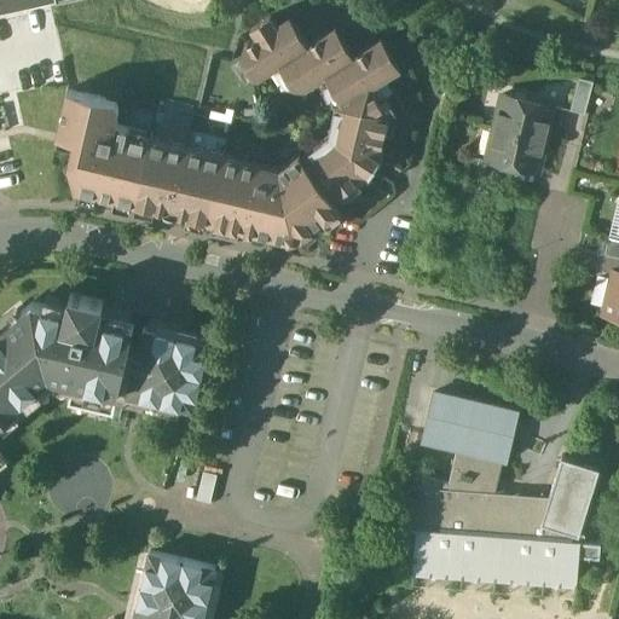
[(0,0),(0,17),(52,6),(57,6),(56,0),(0,0)]
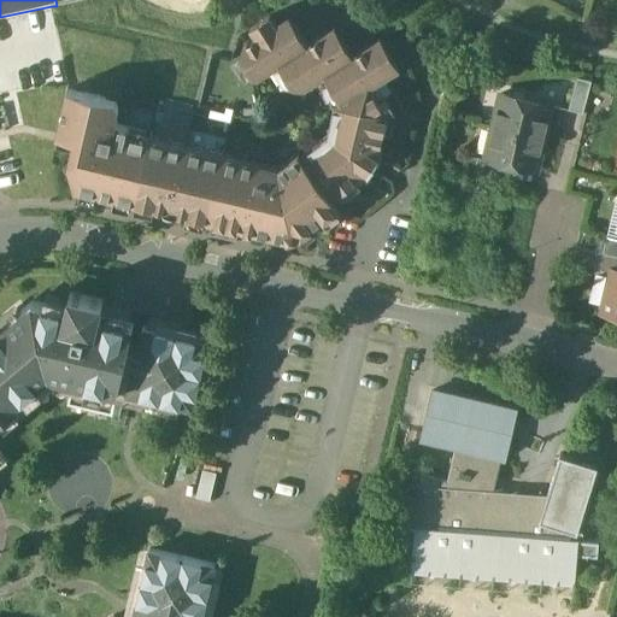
[(291,16),(276,24),(270,15),(251,27),(257,36),(245,45),(241,57),(253,76),(258,77),(280,64),(280,63),(309,45),(309,43),(291,16)]
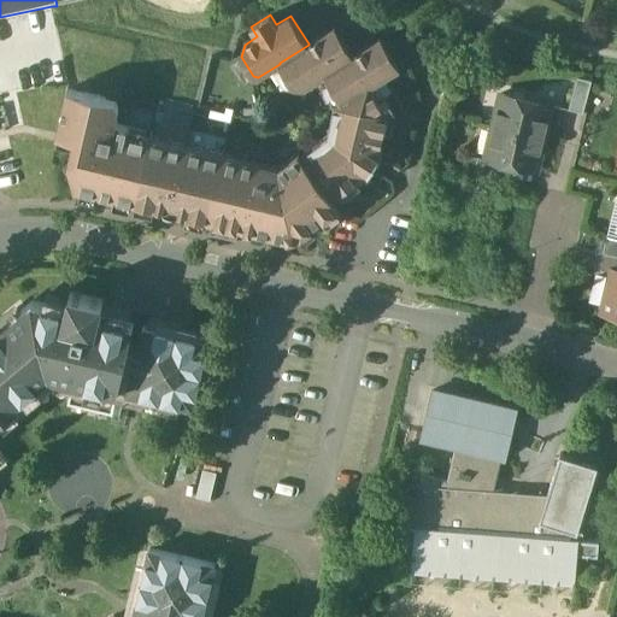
[(354,56),(336,27),(309,43),(309,45),(280,63),(280,64),(293,86),(304,88),(325,75),(325,74),(354,56)]
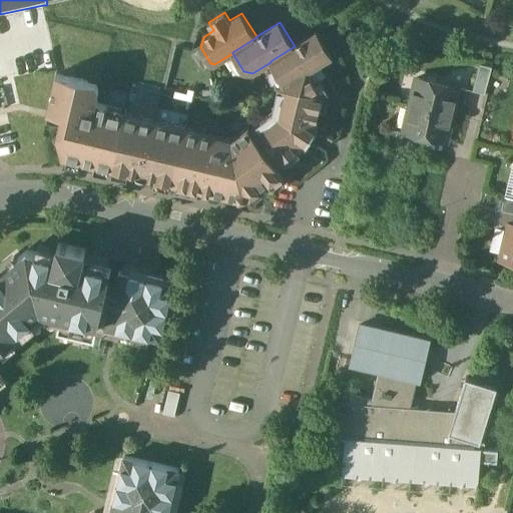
[(318,31),(295,46),(271,61),(271,62),(284,84),(285,85),(307,71),(307,72),(309,71),(333,56),(318,31)]
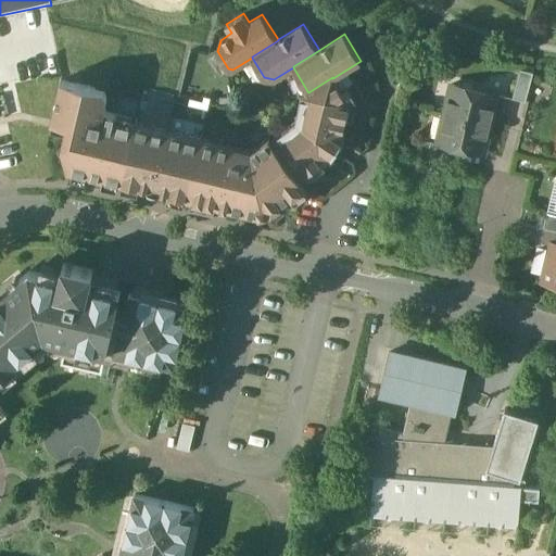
[(521,70),(513,99),(526,102),(533,74),(521,70)]
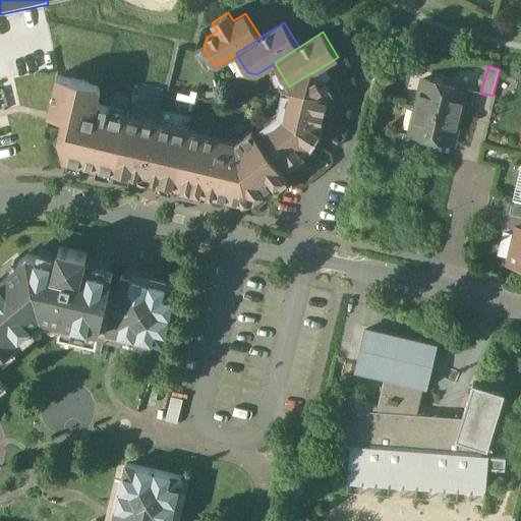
[(311,72),(289,87),(288,85),(283,89),(277,114),(254,130),(282,167),(303,151),(304,152),(311,147),(322,132),(324,124),(322,124),(329,97),(313,72),(311,73),(311,72)]
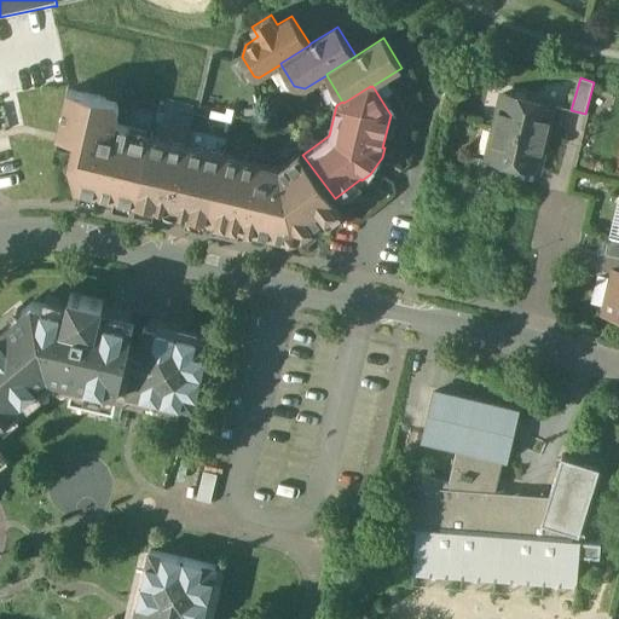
[(132,127),(117,123),(120,110),(117,99),(69,88),(58,134),(76,139),(70,161),(76,189),(136,202),(151,137),(133,132),(132,127)]
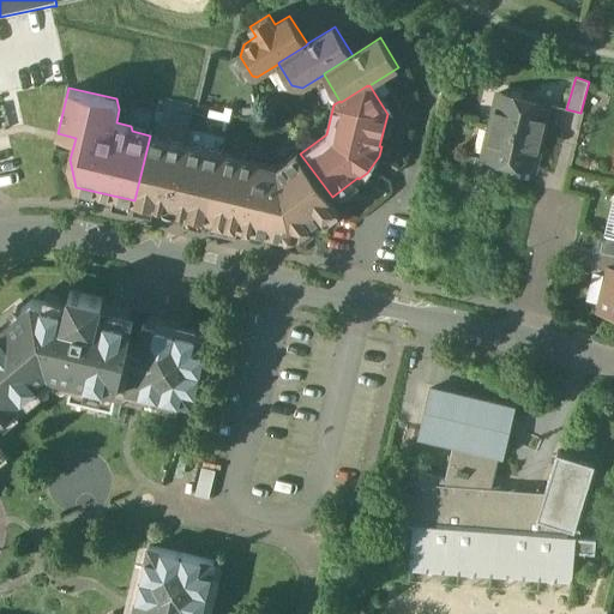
[(551,106),(499,94),(492,126),(542,138),(551,106)]
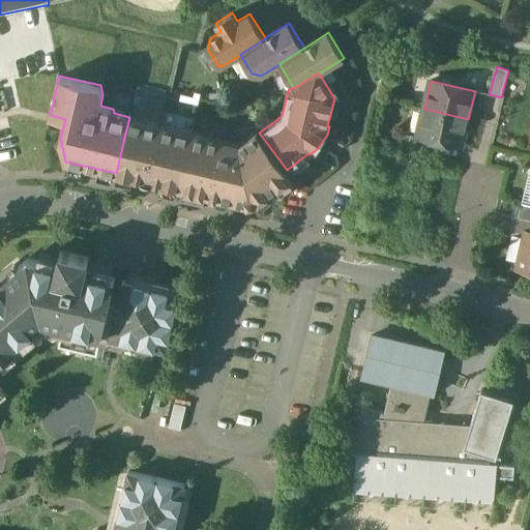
[(468,119),(424,109),(417,137),(435,141),(462,147),(468,119)]
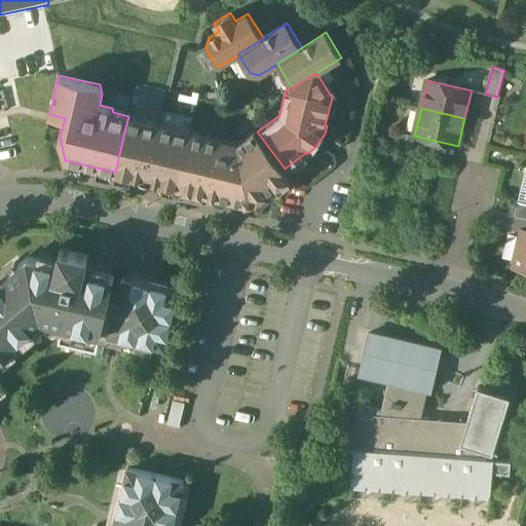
[(191,130),(128,116),(115,172),(178,187),(191,130)]
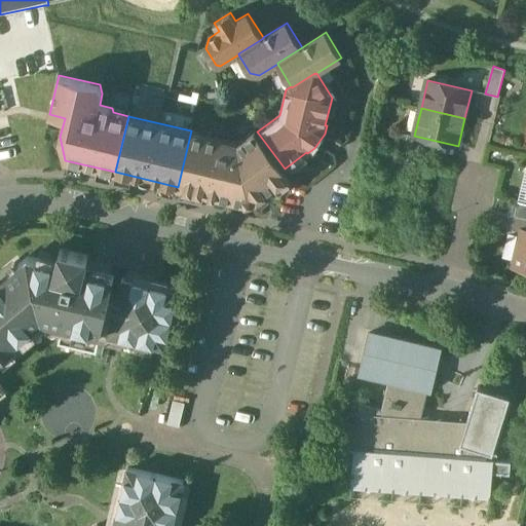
[(238,142),(191,130),(178,187),(183,188),(183,186),(179,185),(180,183),(210,190),(210,192),(204,191),(204,193),(209,194),(210,195),(210,194),(216,196),(217,197),(218,196),(246,203),(248,203),(248,202),(253,201),(253,202),(255,201),(258,199),(256,196),(265,190),(267,192),(277,185),(275,182),(285,176),(287,179),(290,176),(285,168),(257,132),(255,129),(238,142)]
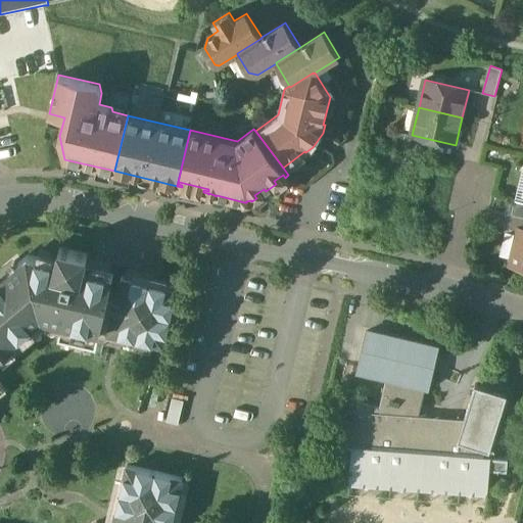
[(412,135),(394,131),(391,143),(427,151),(429,139),(412,135)]
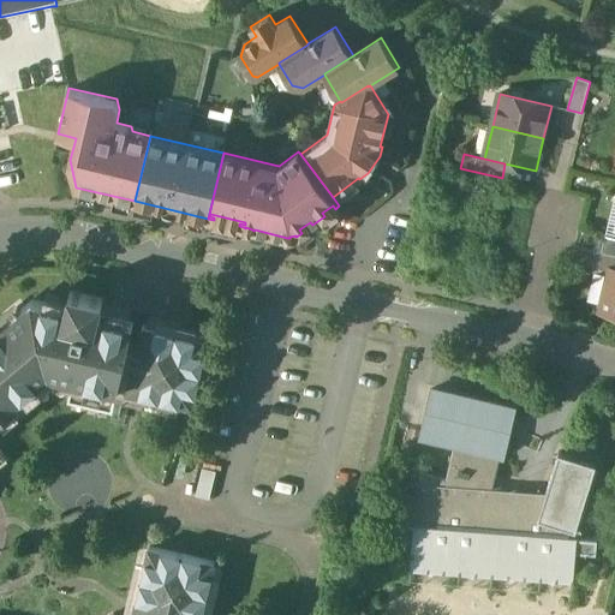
[(614,238),(605,237),(601,254),(605,255),(605,254),(614,256),(614,238)]
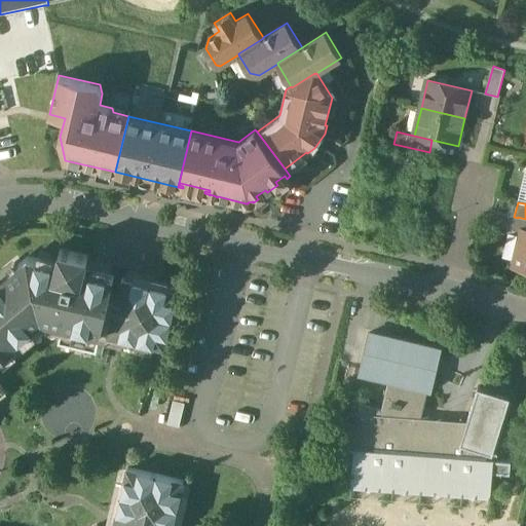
[(514,217),(494,212),(491,224),(515,230),(518,218),(514,217)]
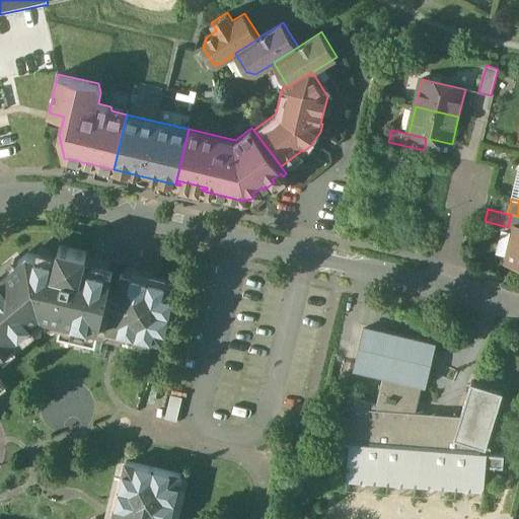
[(518,216),(511,214),(511,215),(508,227),(515,228),(518,228),(518,216)]
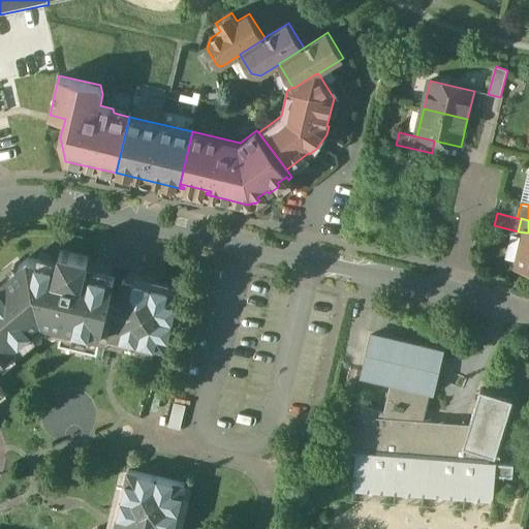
[(528,232),(525,232),(517,269),(528,271),(528,232)]
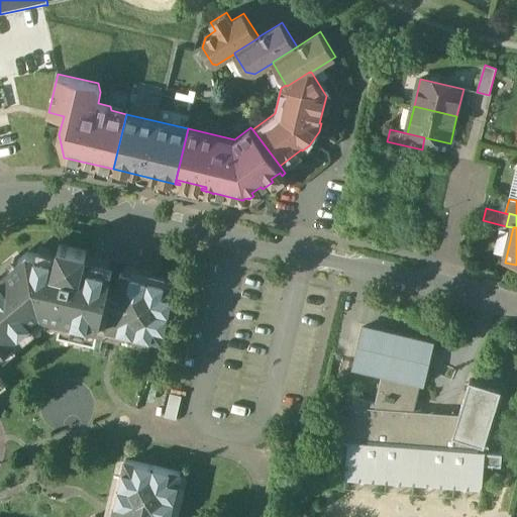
[(0,516),(0,352),(15,340),(13,338),(42,314),(99,328),(105,305),(107,295),(112,273),(84,266),(87,252),(59,245),(56,260),(27,252),(0,275),(0,516)]
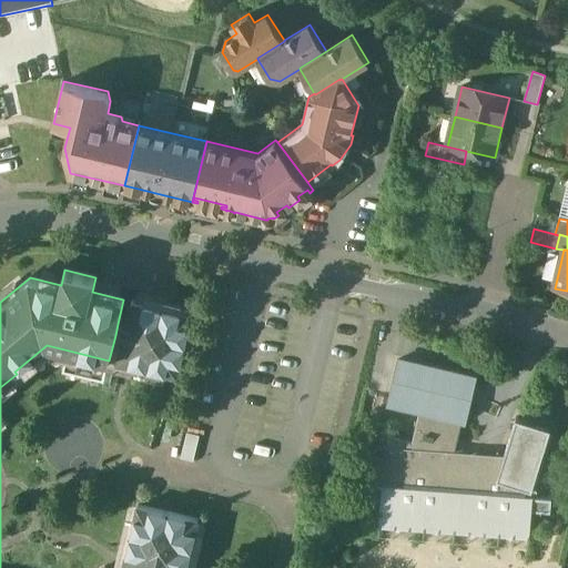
[(192,316),(132,302),(127,326),(118,324),(115,335),(123,337),(118,362),(179,376),(192,316)]
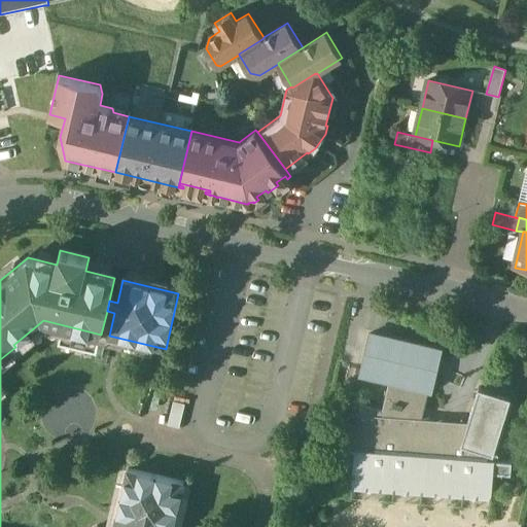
[(0,400),(7,395),(0,386),(0,364),(44,328),(62,332),(59,345),(97,354),(101,335),(43,320),(13,345),(15,347),(0,359),(0,400)]
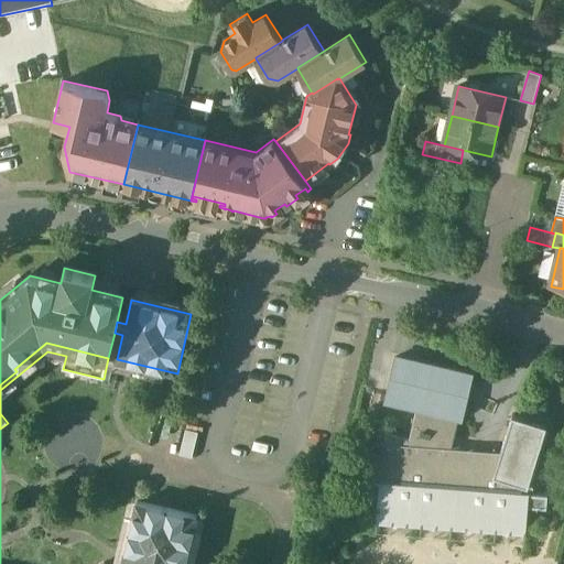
[(474,376),(396,357),(384,400),(418,408),(410,440),(451,449),(458,418),(463,419),(474,376)]
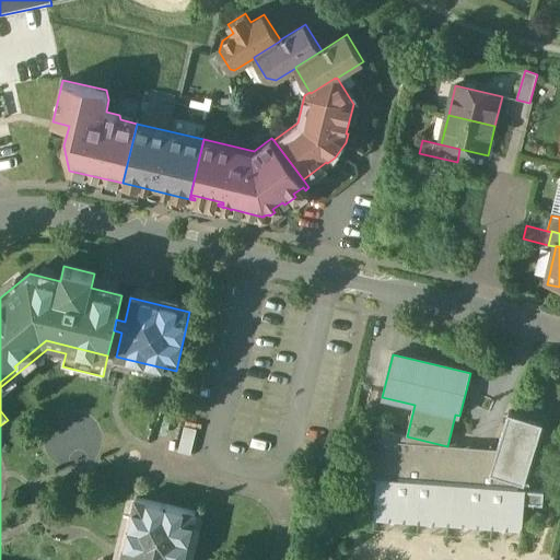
[(544,422),(509,412),(497,451),(490,473),(525,483),(544,422)]
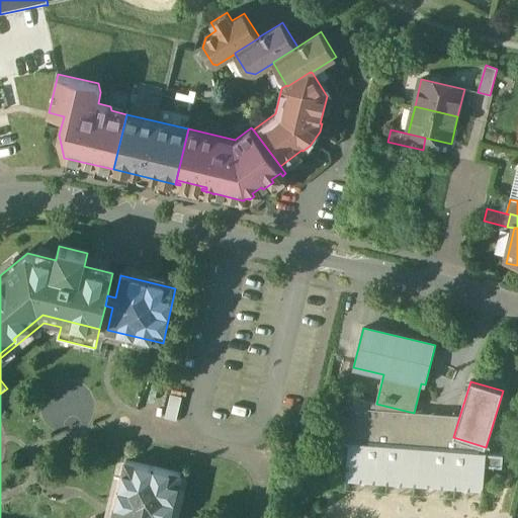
[(182,398),(171,395),(165,418),(177,421),(182,398)]
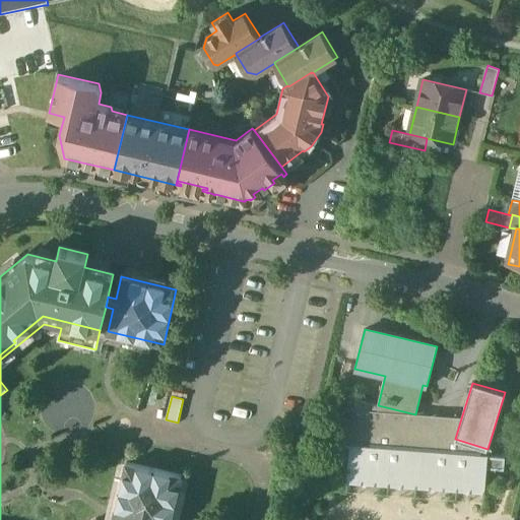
[(378,405),(351,399),(347,417),(431,438),(435,418),(419,415),(415,414),(378,405)]
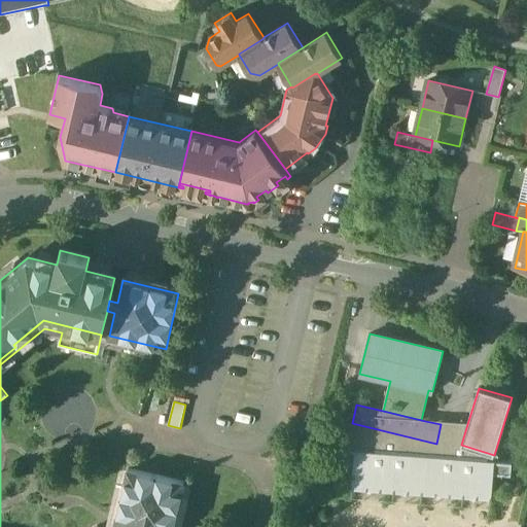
[(467,424),(425,421),(441,424),(436,444),(352,423),(346,449),(492,461),(494,455),(461,445),(467,424)]
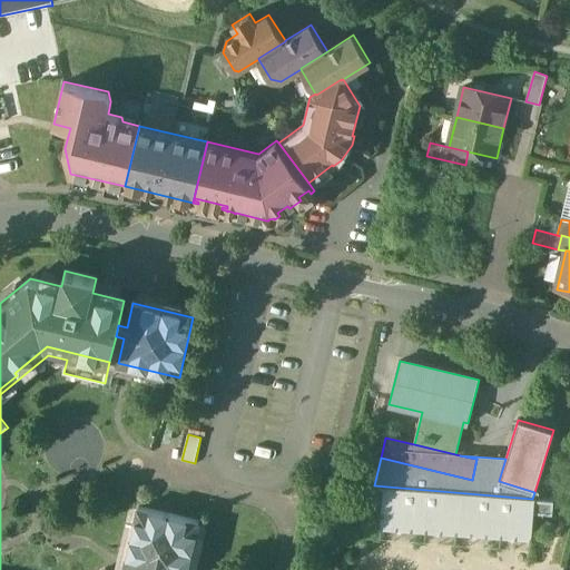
[(374,485),(373,485),(372,500),(383,501),(381,530),(532,541),(534,512),(553,514),(554,500),(532,499),(374,485)]
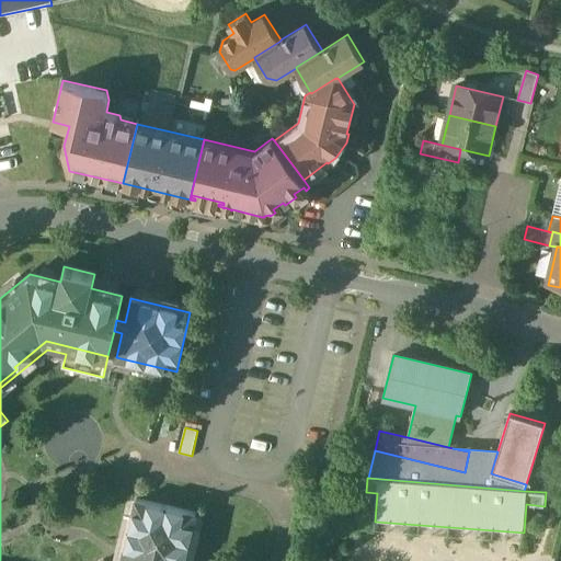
[(184,560),(196,514),(136,500),(123,560),(127,560),(126,560),(184,560)]
